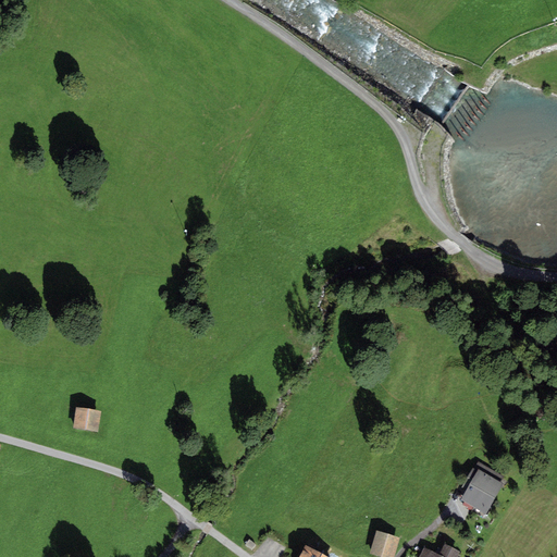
[(101,411),(76,407),(73,429),(98,432),(101,411)]
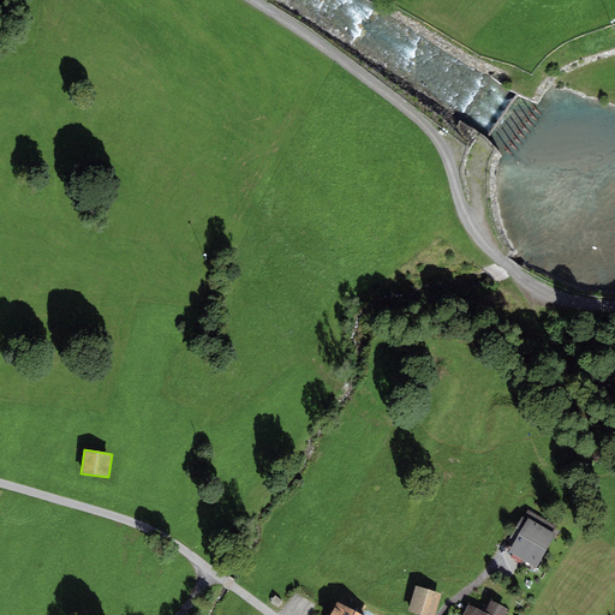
[(523,515),(509,538),(514,541),(508,551),(536,567),(555,533),(553,532),(556,526),(529,511),(525,517),(523,515)]
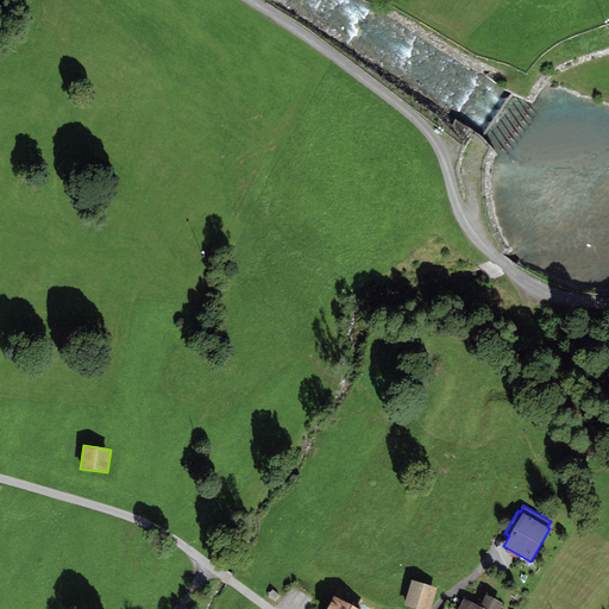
[(431,608),(438,588),(412,579),(403,606),(415,608),(431,608)]
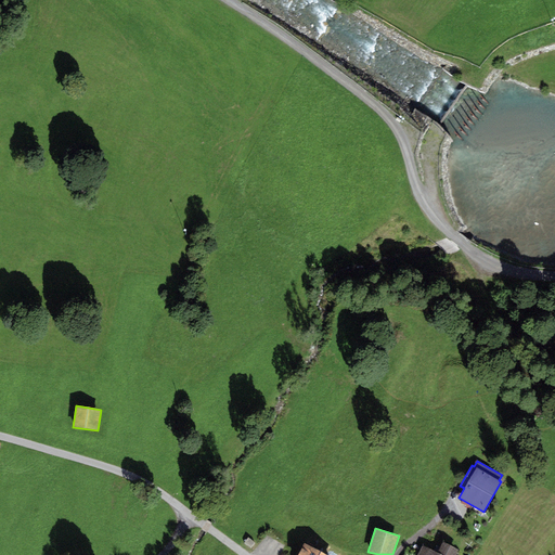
[(255,543),(248,538),(244,543),(250,549),(255,543)]
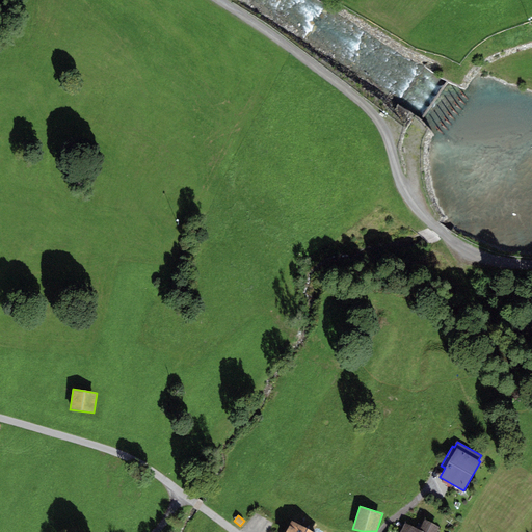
[(293,522),(291,521),(285,531),(312,531),(300,526),(301,523),(294,519),(293,522)]
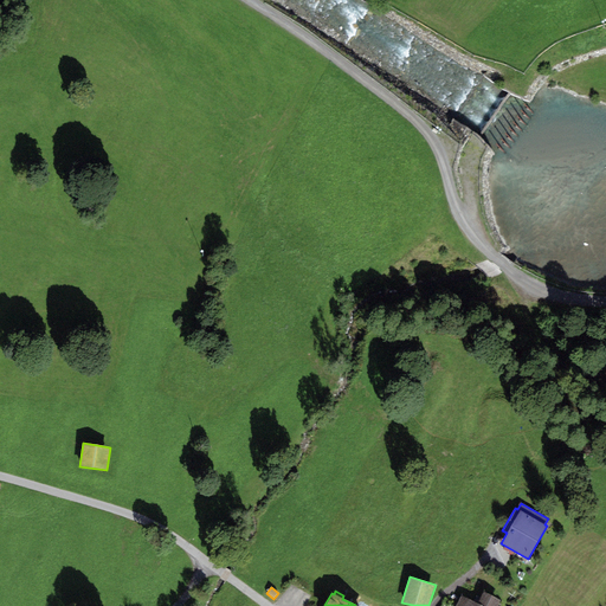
[(481,597),(476,595),(472,601),(462,595),(456,605),(497,605),(501,601),(483,592),(481,597)]
